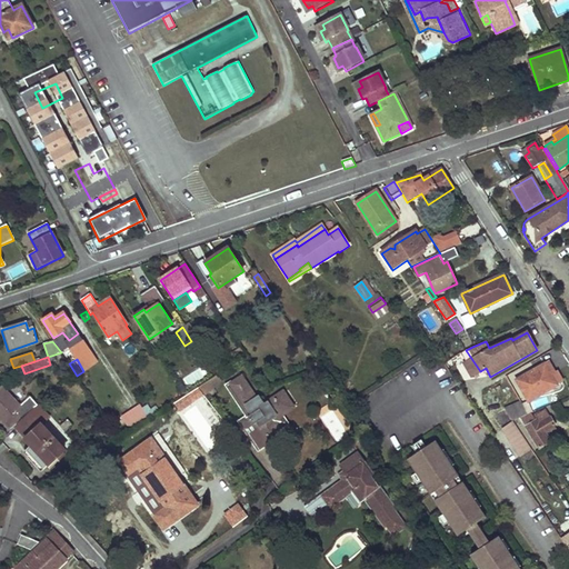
[(225,359),(216,365),(219,370),(228,365),(225,359)]
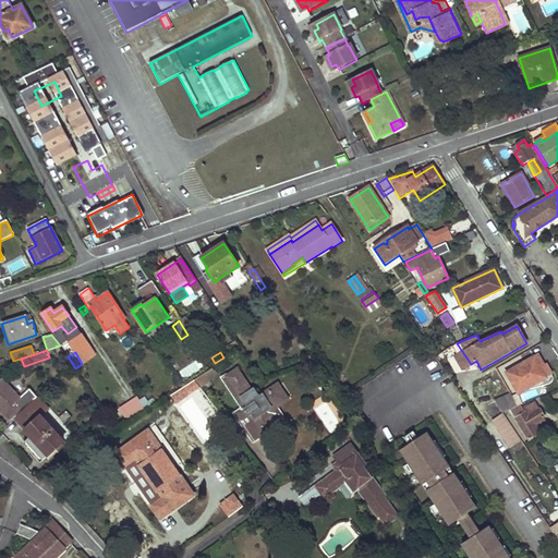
[(507,373),(519,393),(547,377),(541,367),(544,365),(538,355),(507,373)]
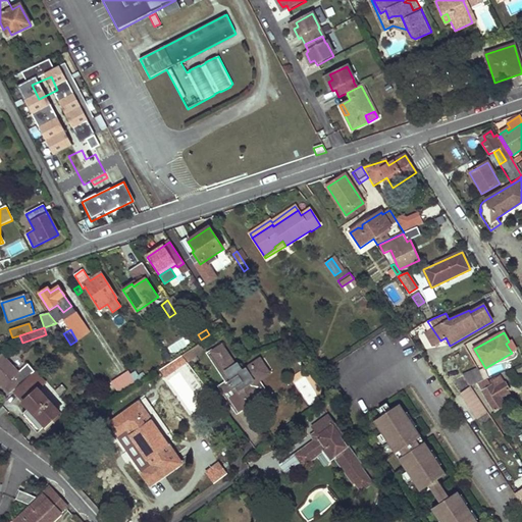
[(165,358),(169,364),(183,355),(197,346),(193,340),(165,358)]
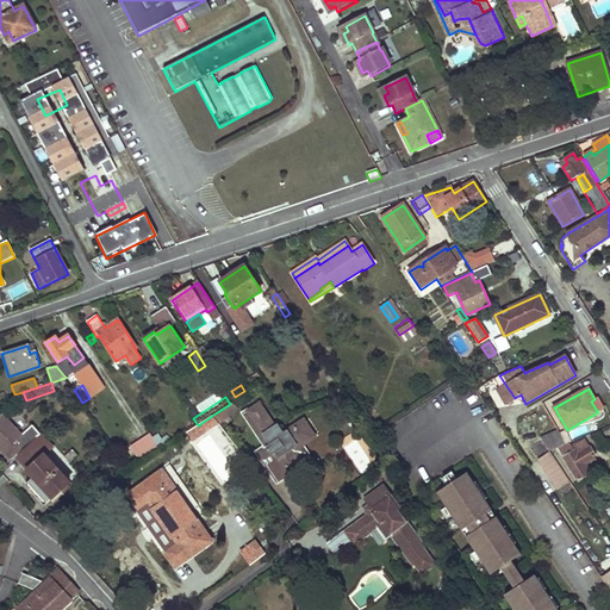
[(280,458),(287,470),(298,464),(294,459),(305,450),(302,444),(313,436),(304,422),(280,437),(259,404),(243,414),(266,447),(257,453),(263,461),(272,455),(275,461),(280,458)]
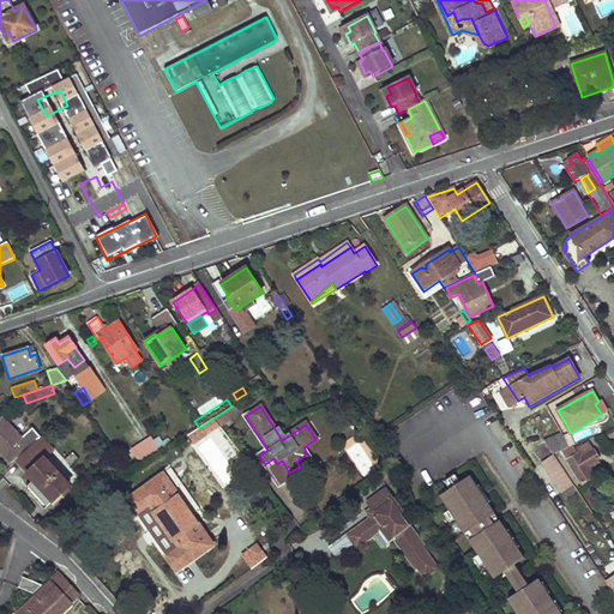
[(226,413),(216,419),(221,426),(230,419),(226,413)]
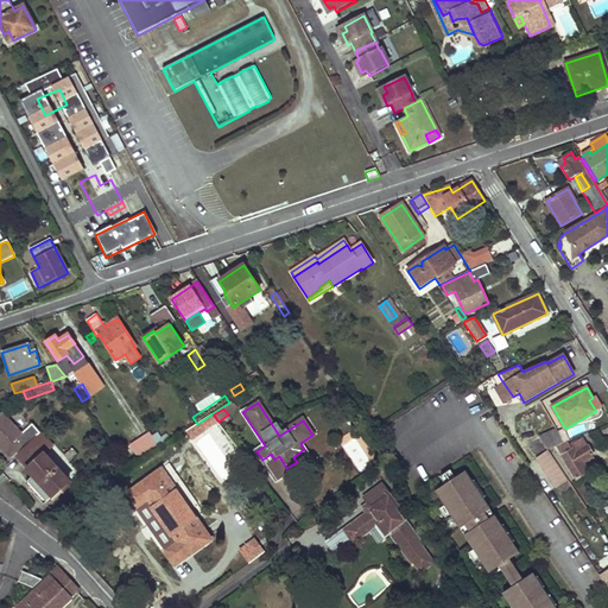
[(0,415),(0,456),(6,463),(16,455),(39,434),(33,426),(23,436),(2,413),(0,415)]
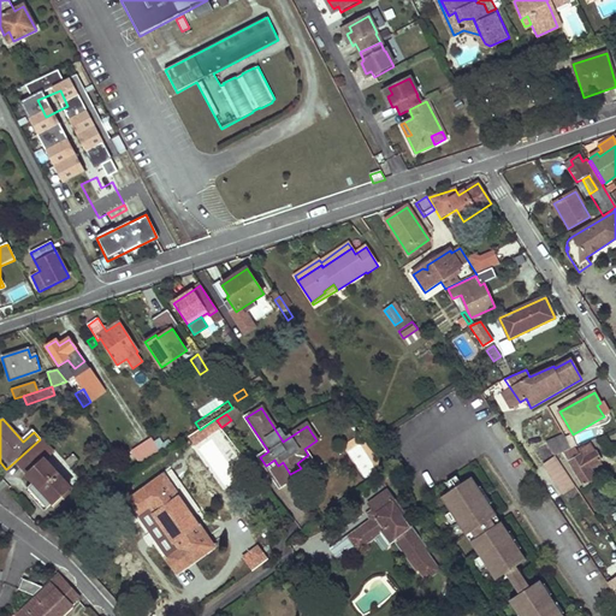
[(578,443),(591,434),(588,430),(574,437),(578,443)]
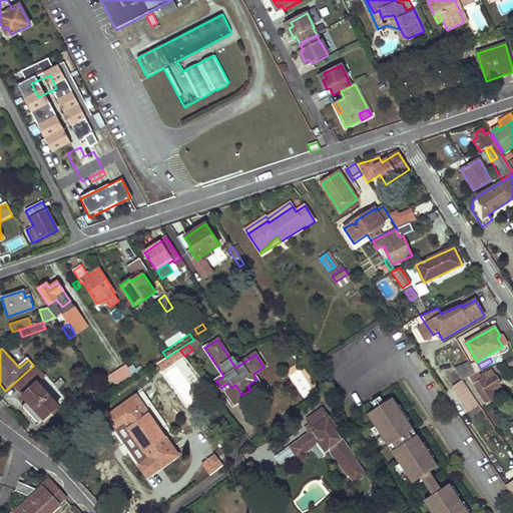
[(470,377),(475,375),(470,363),(455,369),(462,380),(470,377)]
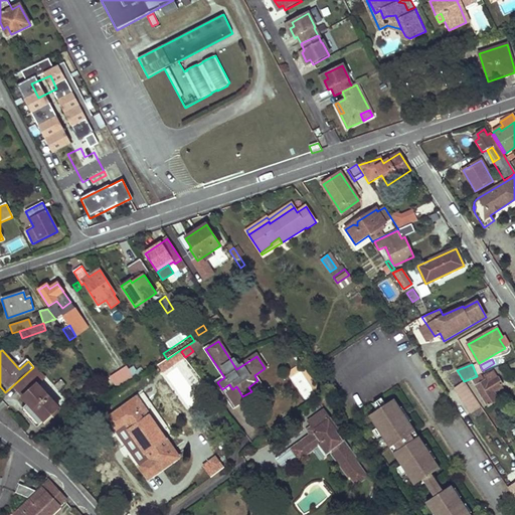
[(116,389),(134,378),(126,366),(109,376),(116,389)]
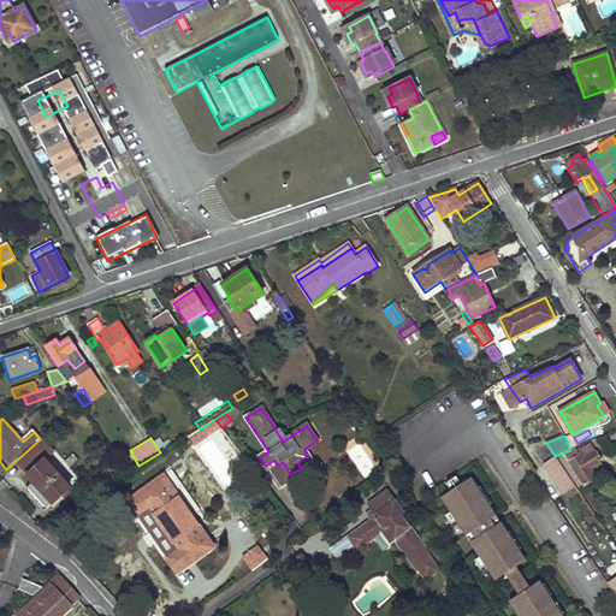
[(40,439),(16,461),(34,483),(28,487),(47,509),(70,487),(45,460),(53,452),(41,439),(40,439)]
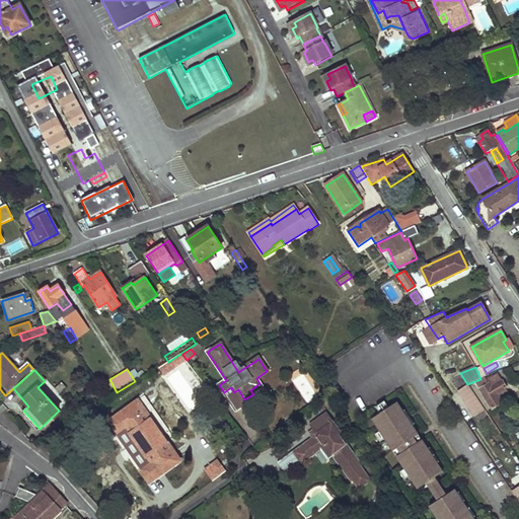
[(135,381),(144,376),(142,371),(139,373),(137,370),(130,374),(135,381)]
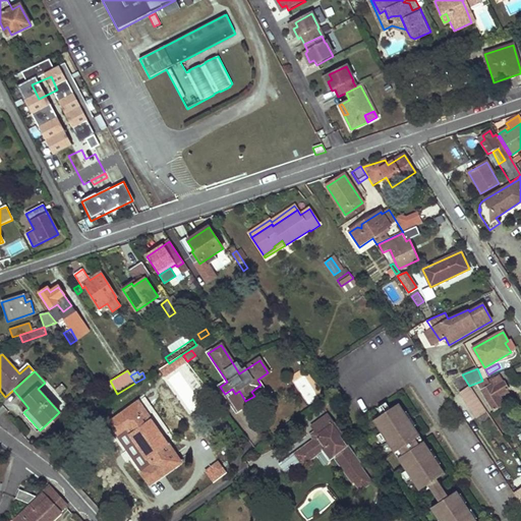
[(482,381),(477,383),(494,410),(503,405),(502,402),(498,396),(507,389),(499,375),(488,382),(485,379),(482,381)]
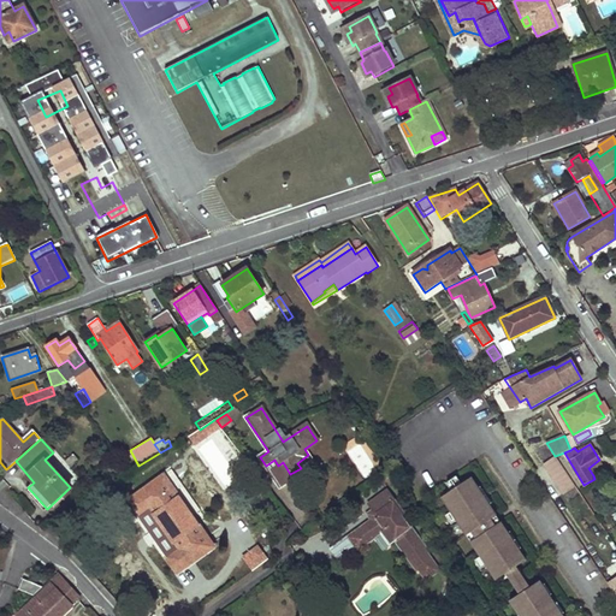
[(73,455),(65,461),(71,467),(78,460),(73,455)]
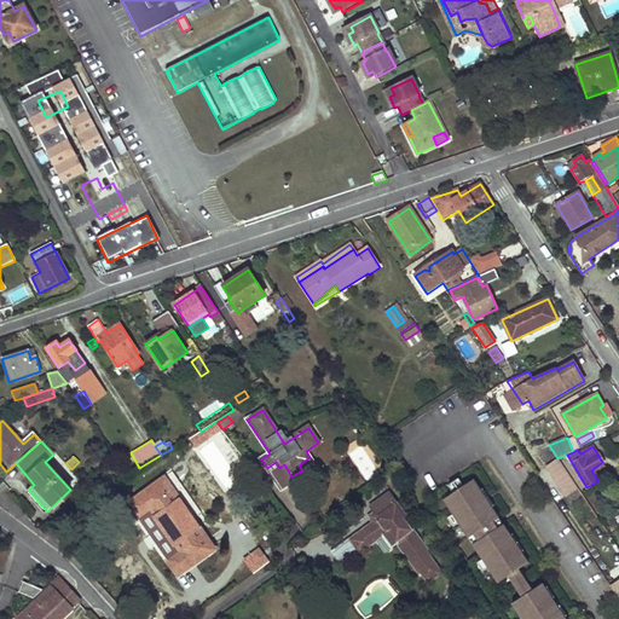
[(310,457),(299,466),(302,470),(313,463),(310,457)]
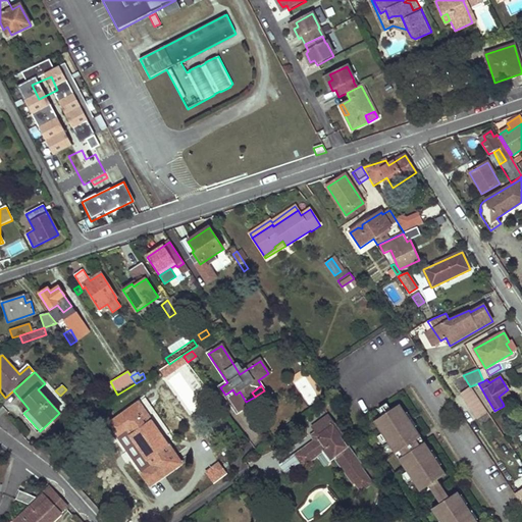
[(459,394),(476,420),(487,413),(470,386),(459,394)]
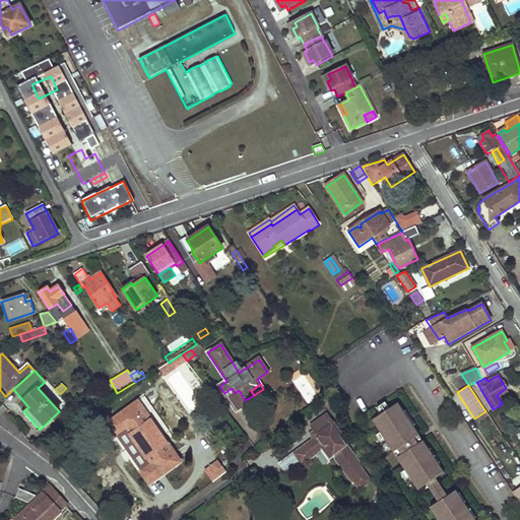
[(224,393),(236,410),(247,403),(245,400),(239,390),(235,393),(232,388),(224,393)]
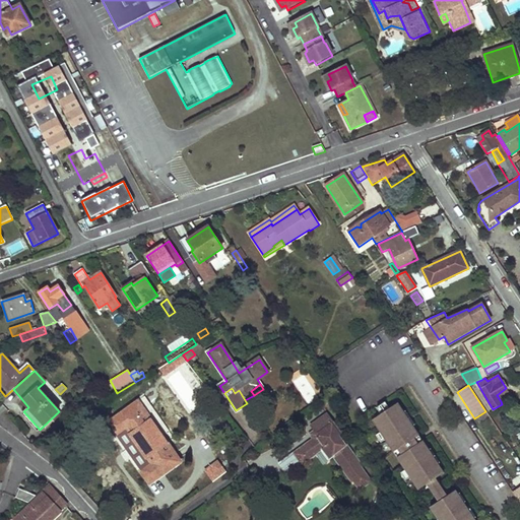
[(497,395),(501,401),(511,395),(506,388),(497,395)]
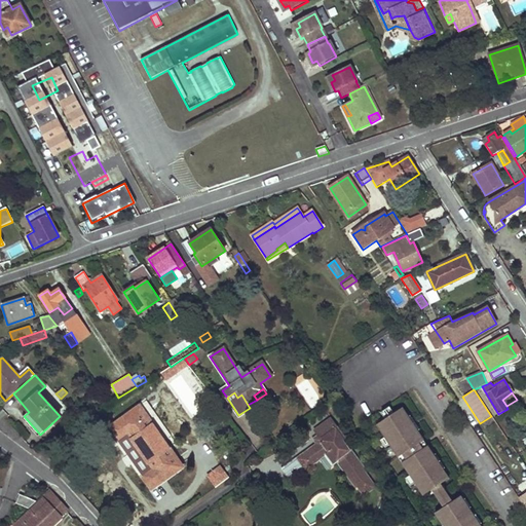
[(108,428),(151,489),(183,466),(140,406),(108,428)]
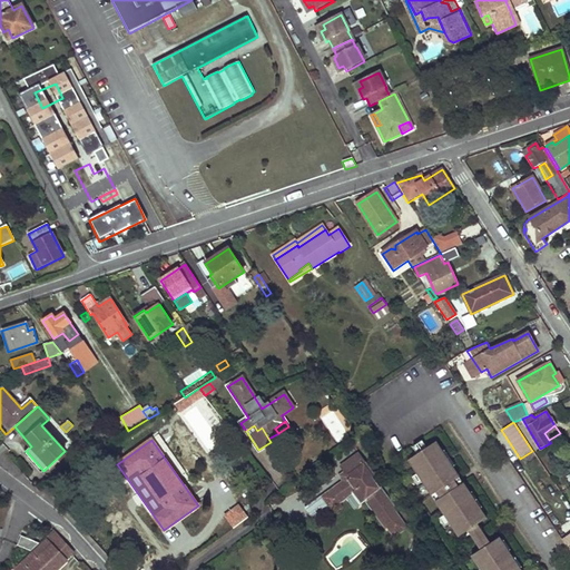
[(413,448),(418,454),(426,449),(422,441),(413,448)]
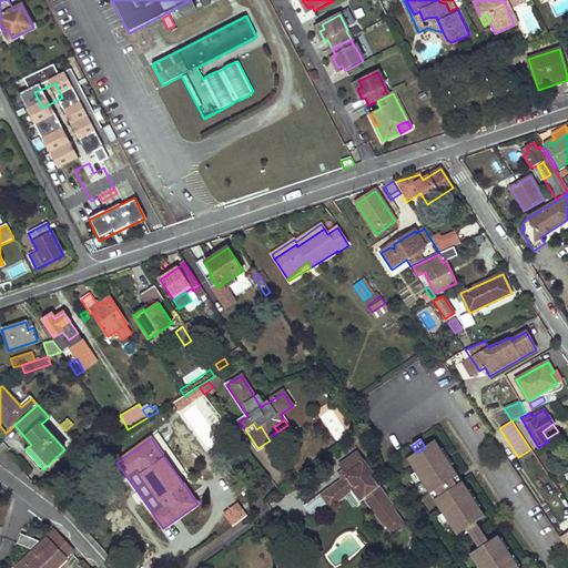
[(416,453),(406,459),(415,473),(421,480),(429,494),(435,490),(438,497),(434,500),(443,514),(448,521),(457,535),(466,529),(476,523),(485,517),(462,482),(457,485),(453,478),(458,476),(435,440),(425,447),(416,453)]
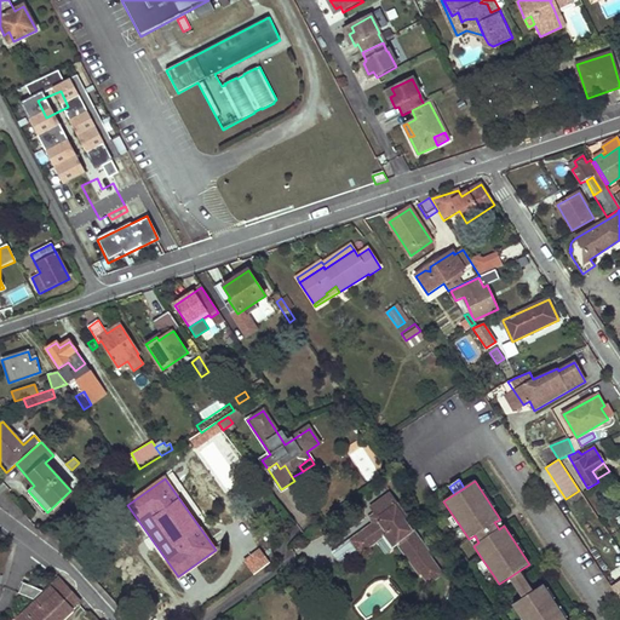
[(377,523),(367,529),(375,540),(384,533),(392,545),(397,541),(422,574),(423,573),(430,581),(441,573),(426,555),(428,552),(403,520),(406,518),(389,494),(372,507),(378,515),(373,518),(377,523)]
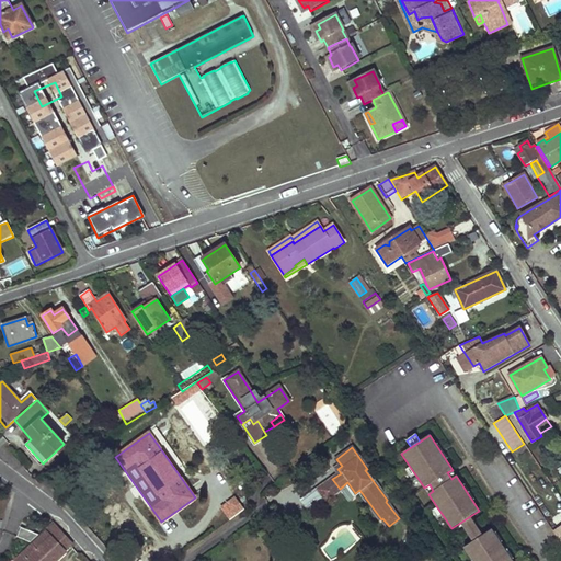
[(405,470),(411,478),(415,474),(410,467),(405,470)]
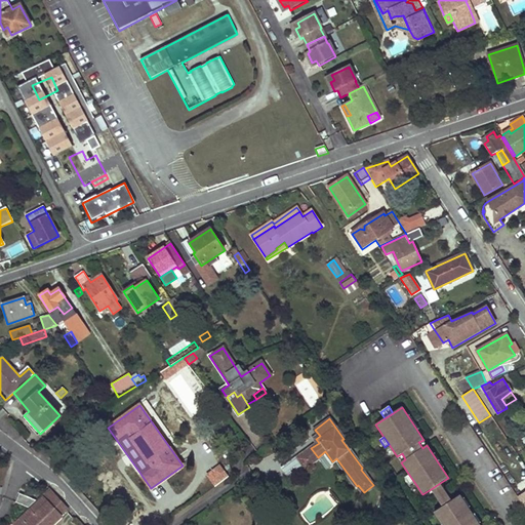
[(303,454),(310,463),(318,457),(311,448),(303,454)]
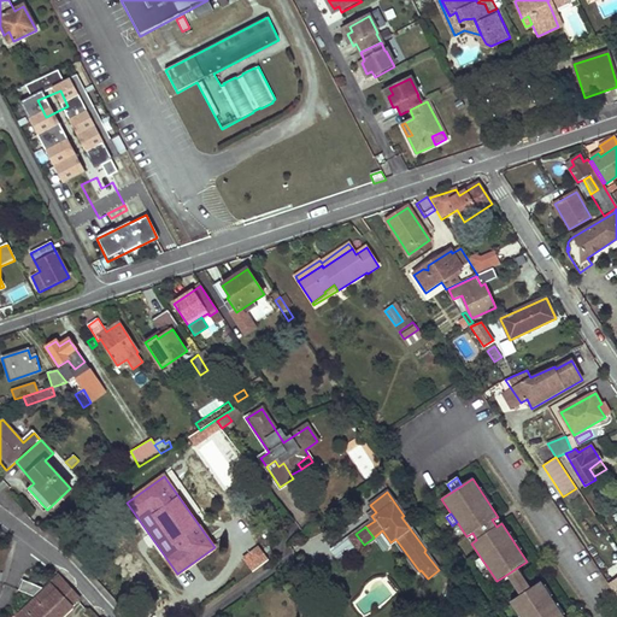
[(350,539),(358,550),(364,545),(356,534),(350,539)]
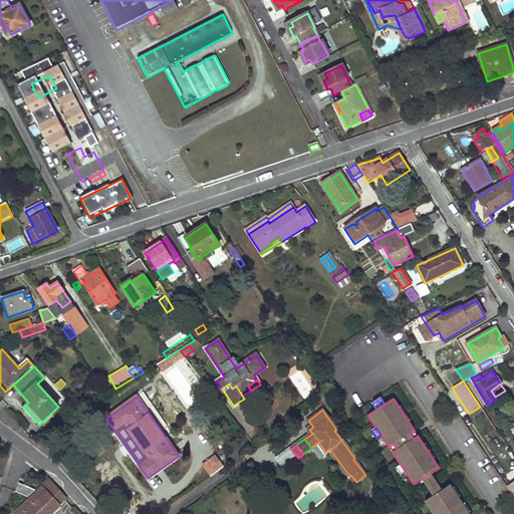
[(298,458),(291,449),(277,459),(284,468),(298,458)]
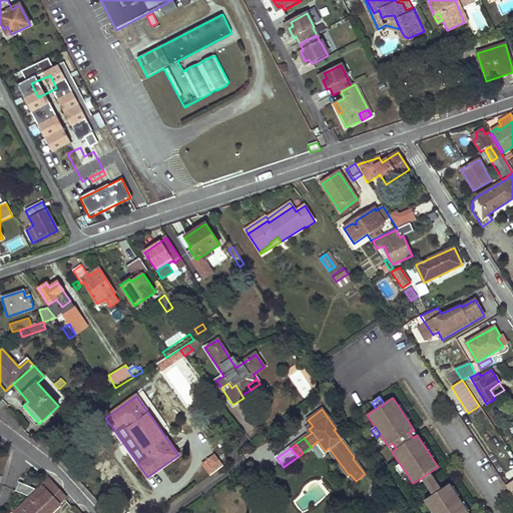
[(396,467),(400,474),(405,471),(400,464),(396,467)]
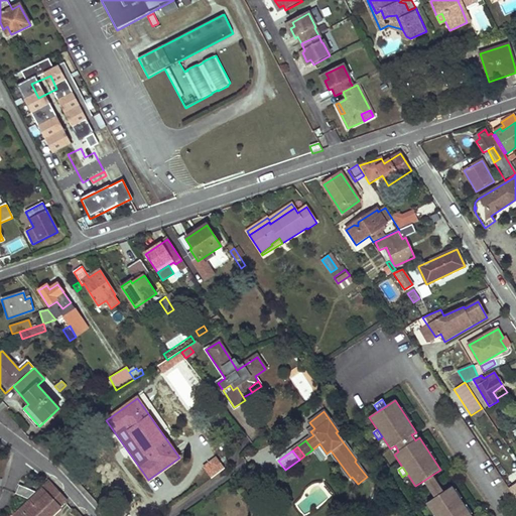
[(432,475),(423,481),(434,498),(444,492),(432,475)]
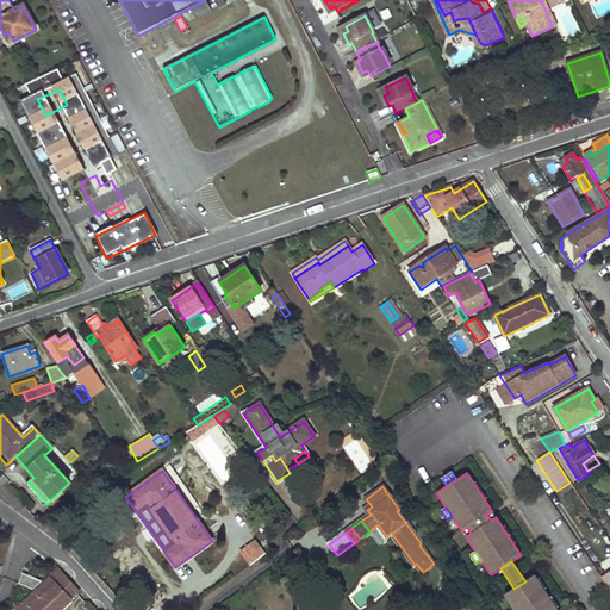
[(58,609),(80,591),(60,568),(14,609),(58,609)]
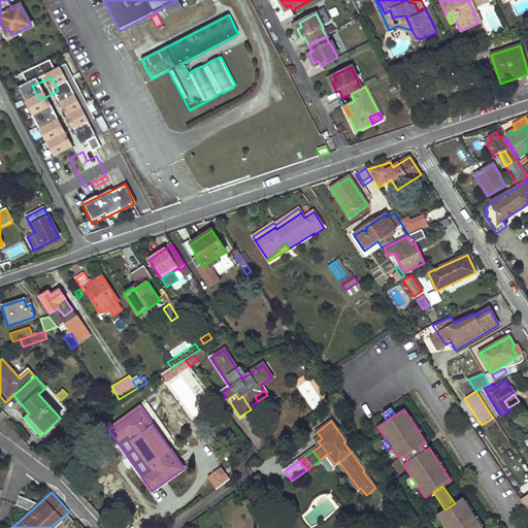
[(37,504),(20,497),(17,505),(30,512),(37,504)]
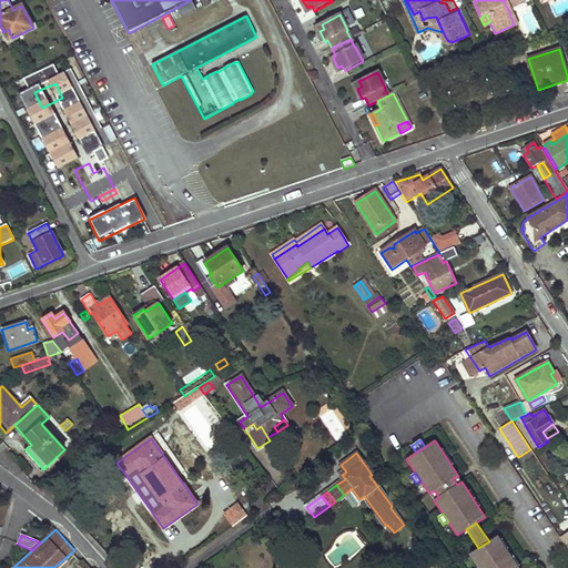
[(518,567),(497,536),(489,541),(478,548),(469,554),(478,567),(479,567),(482,567),(518,567)]
